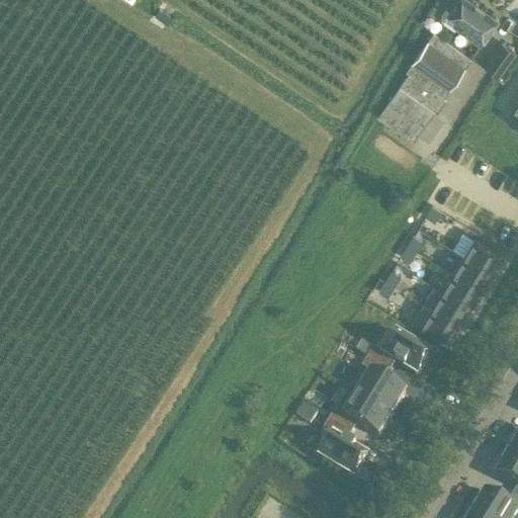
[(500,22),(469,0),(459,0),(450,13),(447,11),(443,16),(442,18),(443,22),(444,24),(456,33),(458,29),(483,47),(500,22)]
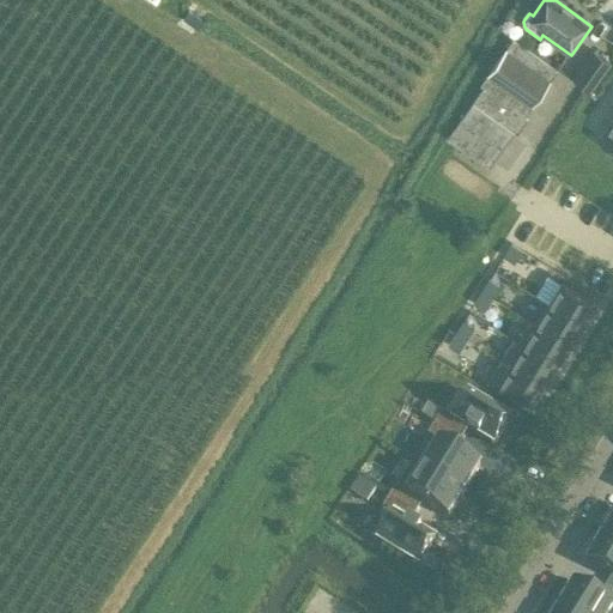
[(559,72),(515,40),(481,85),(485,87),(448,139),(490,168),(515,132),(514,131),(525,115),(527,117),(559,72)]
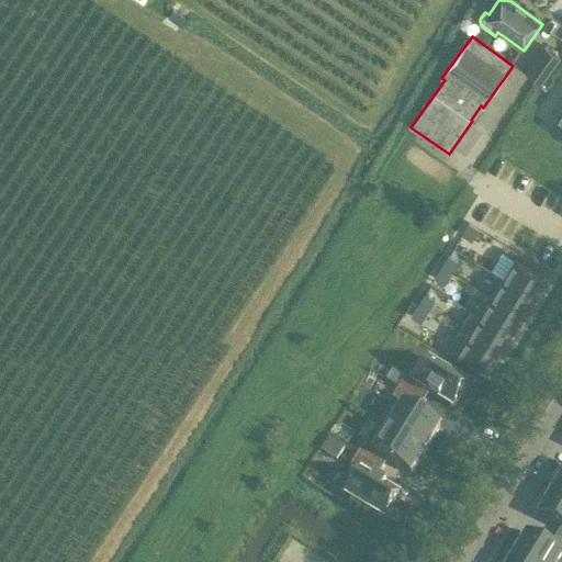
[(561,56),(547,46),(527,74),(541,85),(561,56)]
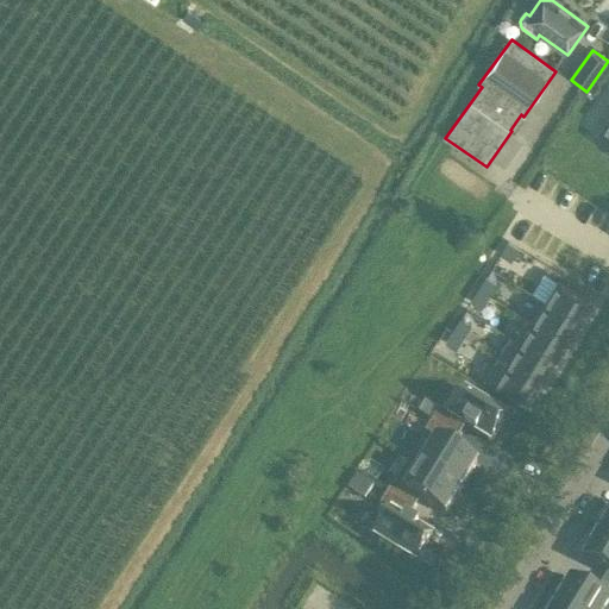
[(501,256),(510,262),(519,250),(508,243),(501,256)]
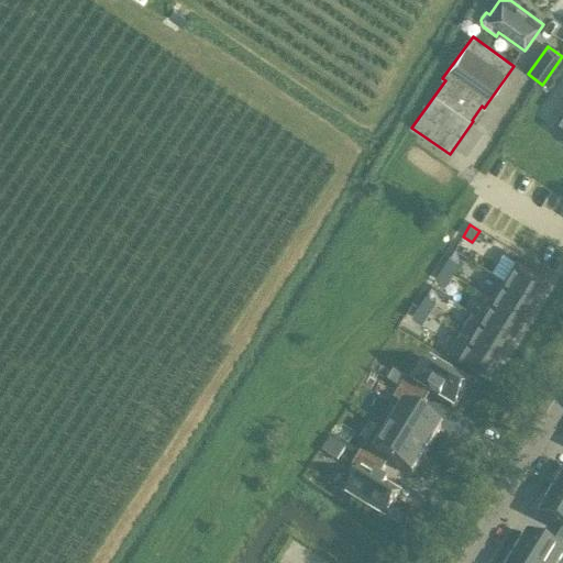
[(442,268),(452,274),(459,263),(450,257),(442,268)]
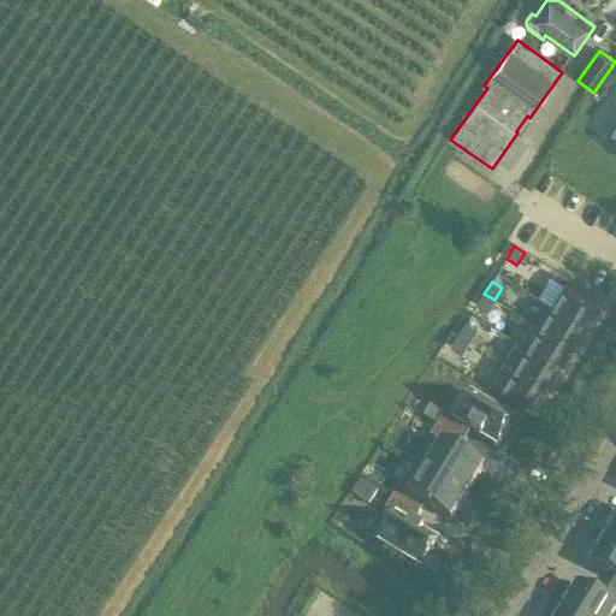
[(551,306),(584,325),(597,303),(564,283),(551,306)]
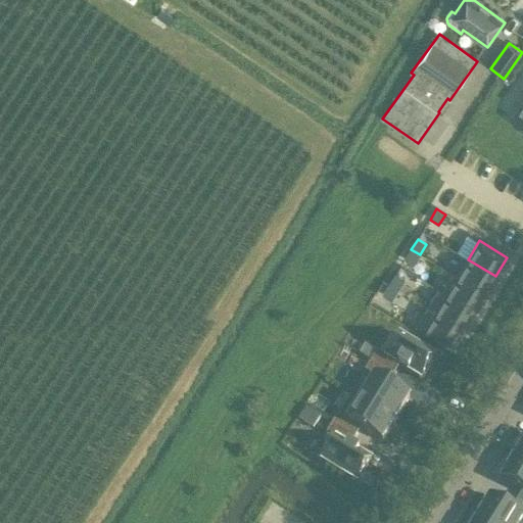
[(420,254),(411,249),(405,259),(413,265),(420,254)]
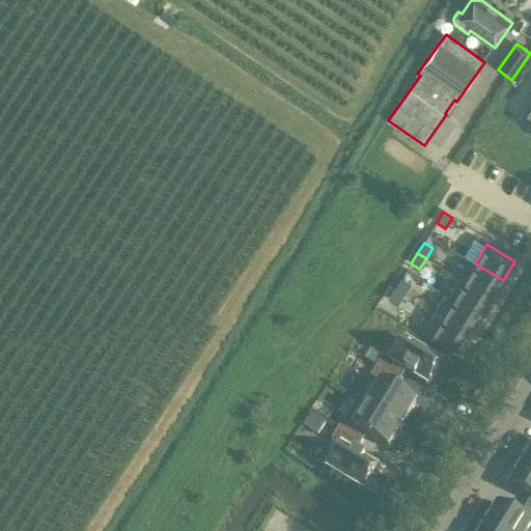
[(464,281),(493,299),(503,280),(475,263),(464,281)]
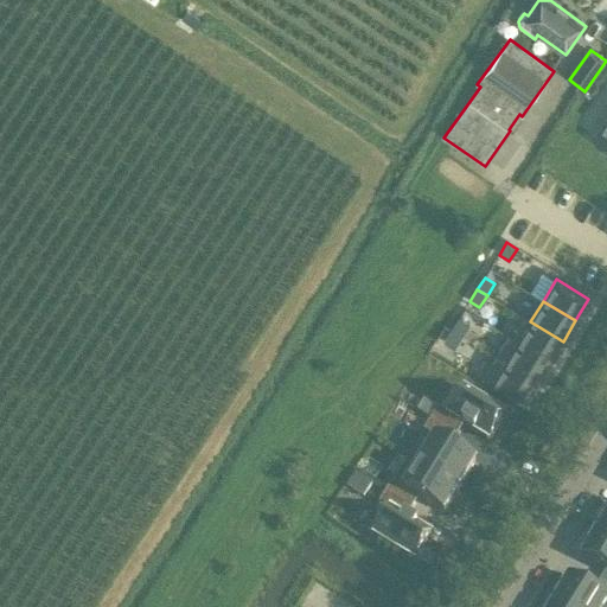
[(452,331),(461,337),(468,325),(459,318),(452,331)]
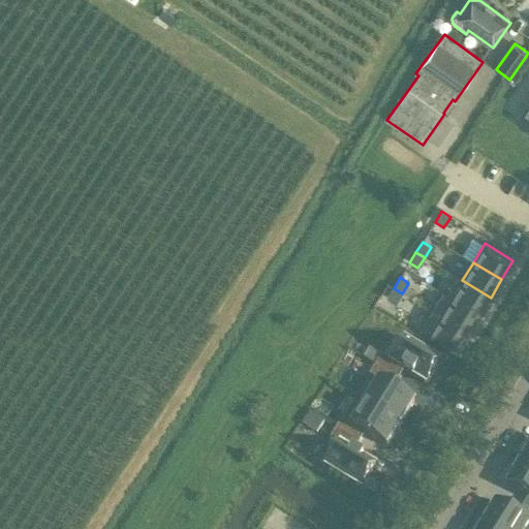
[(479,315),(491,298),(462,280),(452,299),(479,315)]
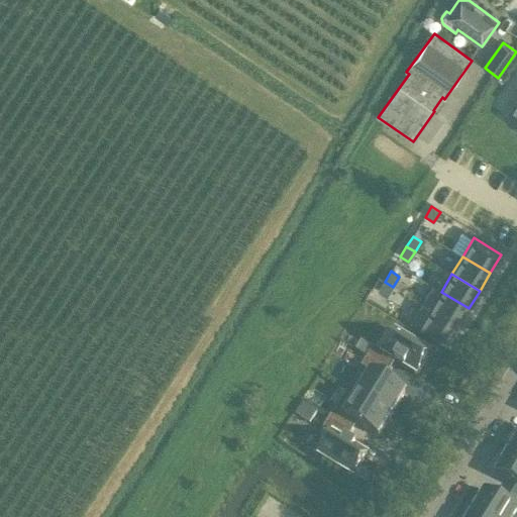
[(393,287),(385,282),(378,292),(387,297),(393,287)]
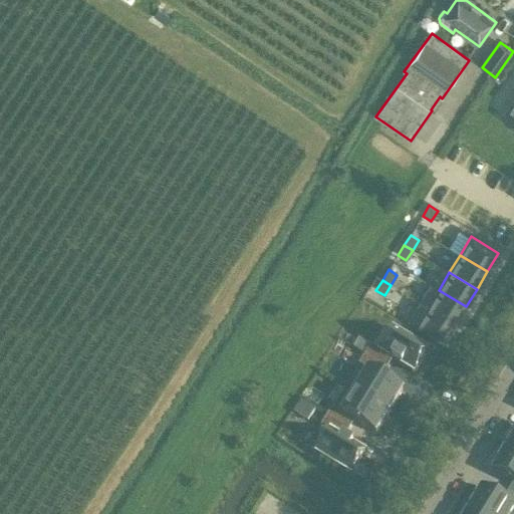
[(456,324),(466,306),(439,290),(428,307),(456,324)]
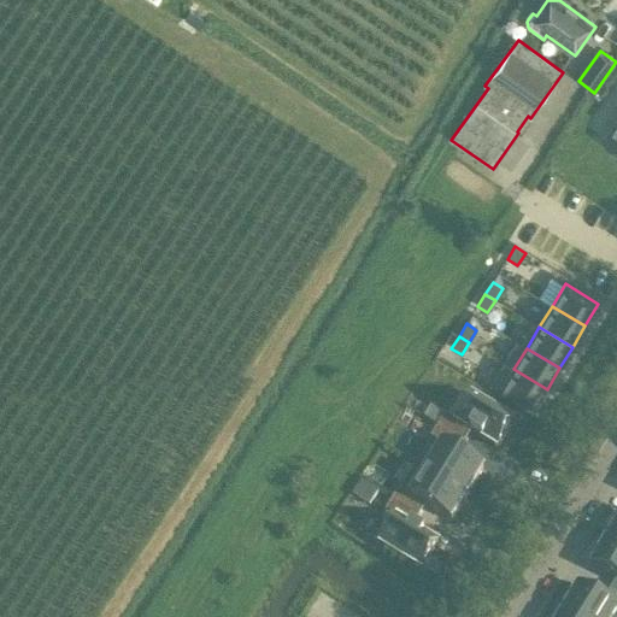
[(513,369),(500,391),(534,411),(547,389),(513,369)]
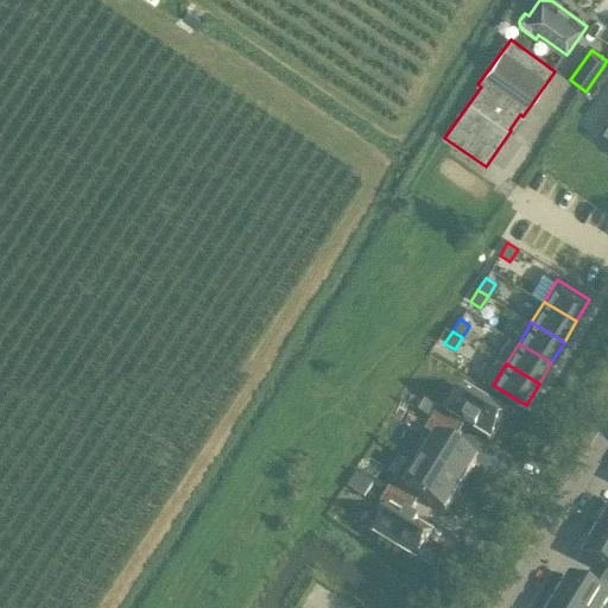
[(491,442),(507,416),(466,392),(450,417),(439,411),(432,422),(458,438),(466,426),(491,442)]
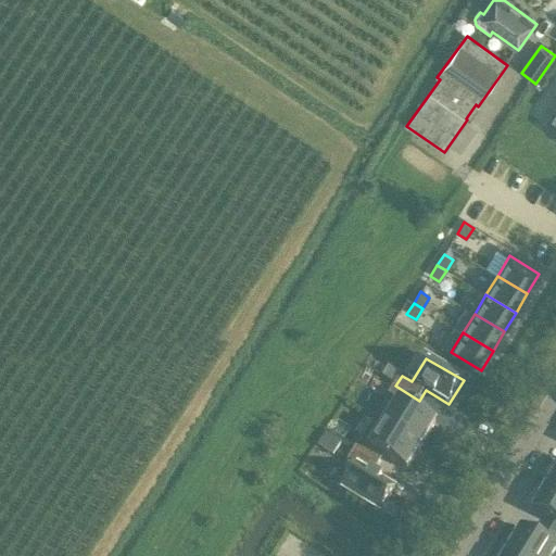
[(386,426),(422,447),(437,425),(413,411),(419,401),(395,386),(389,396),(399,403),(386,426)]
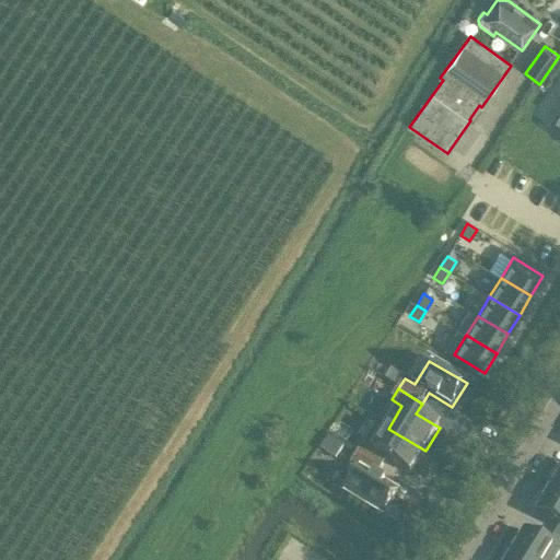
[(388,429),(374,452),(364,445),(358,456),(382,470),(388,461),(411,475),(426,451),(388,429)]
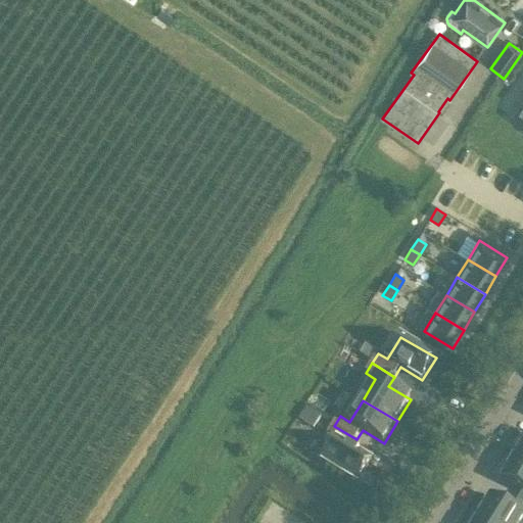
[(357,439),(334,426),(328,435),(337,441),(324,464),(359,485),(373,462),(350,448),(357,439)]
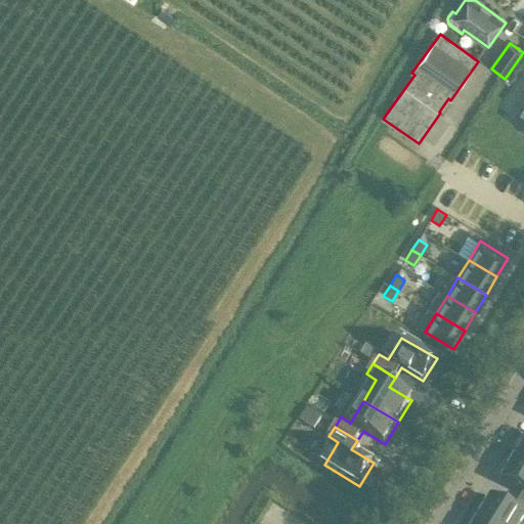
[(523,463),(516,459),(503,480),(523,492),(523,494),(519,503),(523,506),(523,463)]
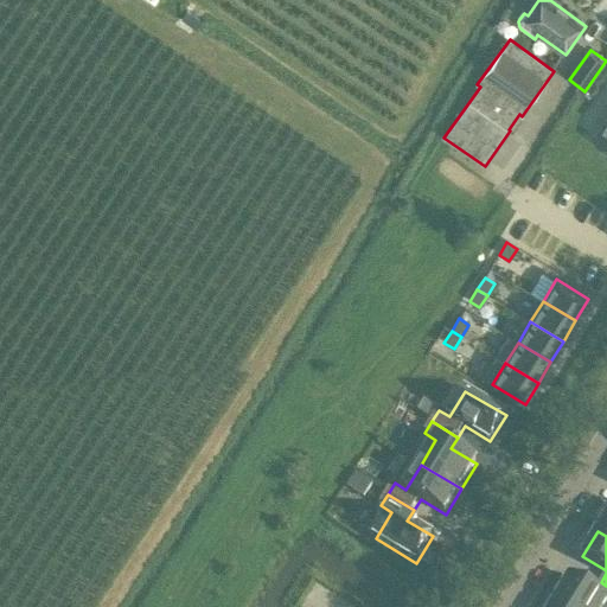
[(569,579),(554,604),(560,606),(606,606),(606,586),(601,582),(595,594),(569,579)]
